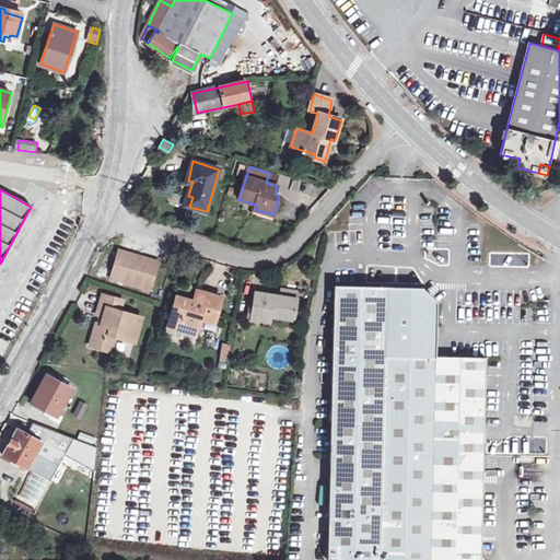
[(271,221),(273,214),(255,209),(253,216),(271,221)]
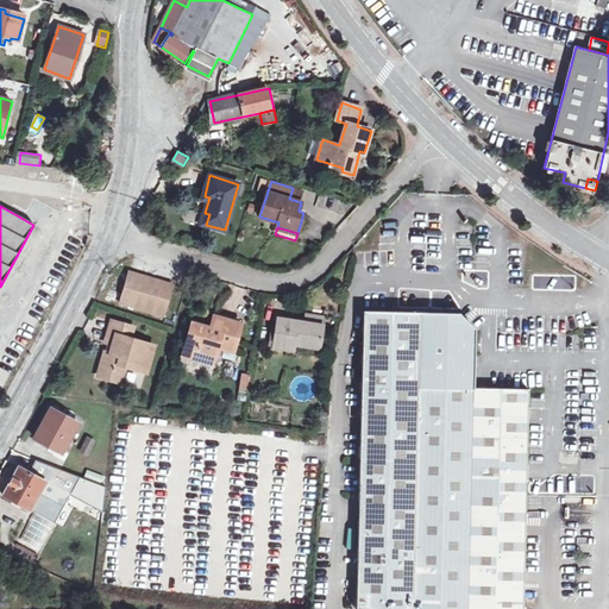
[(125,287),(121,301),(163,313),(171,284),(130,272),(125,287)]
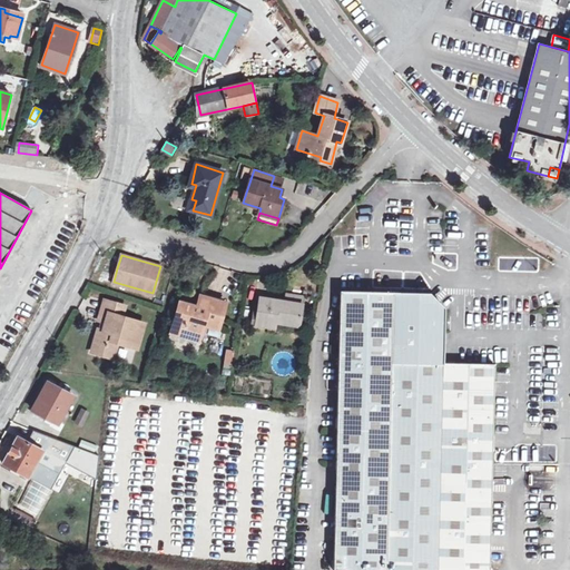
[(443,363),(444,308),(430,292),(338,290),(332,432),(328,569),(484,569),(490,365),(443,363)]
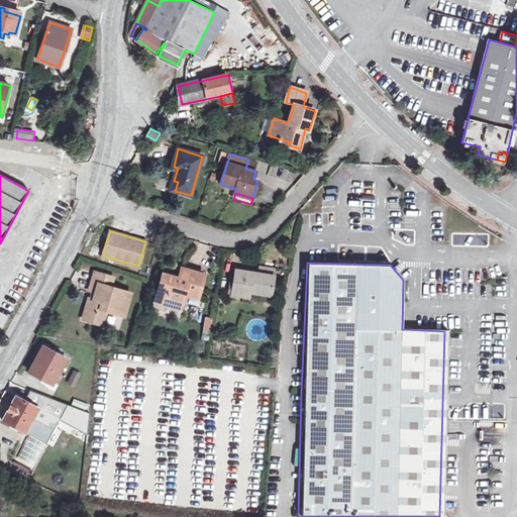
[(397,268),(390,265),(403,280),(397,268)]
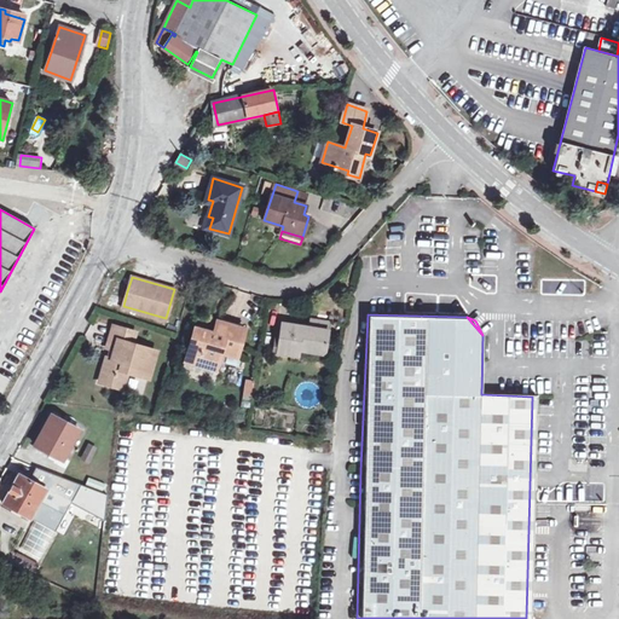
[(312,319),(310,327),(329,329),(330,322),(312,319)]
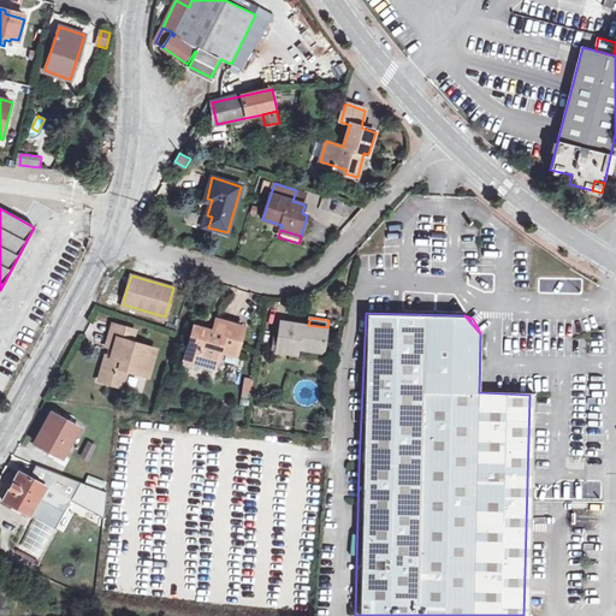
[(196,327),(190,347),(197,348),(194,362),(214,367),(219,350),(236,355),(243,327),(218,320),(214,332),(196,327)]
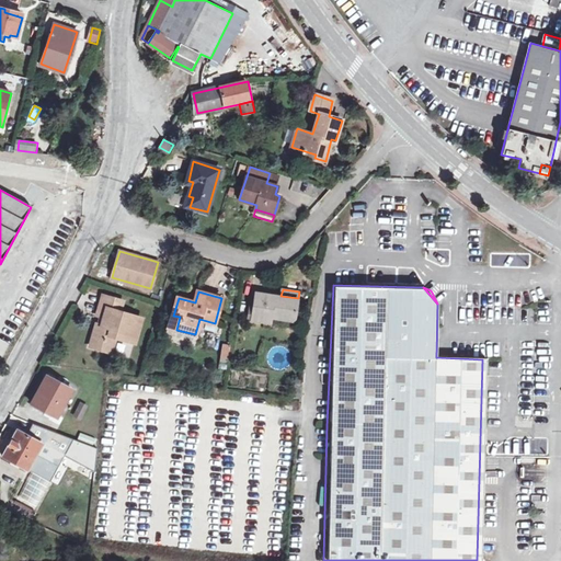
[(298,298),(281,296),(256,292),(253,313),(250,312),(249,319),(271,322),(272,317),(295,320),(298,298)]
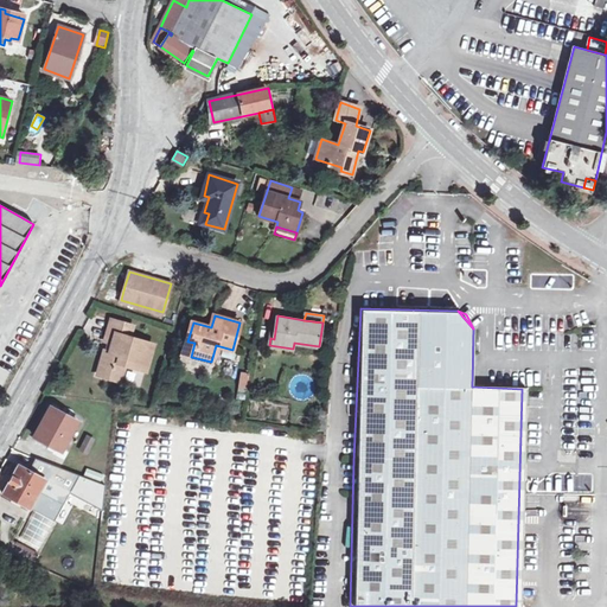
[(146,370),(153,344),(131,338),(134,326),(112,319),(106,340),(114,343),(112,352),(106,350),(97,379),(119,385),(125,364),(146,370)]
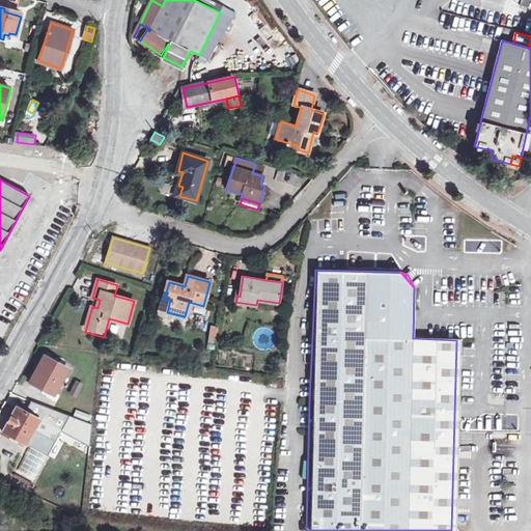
[(170,300),(164,299),(161,310),(167,312),(170,300)]
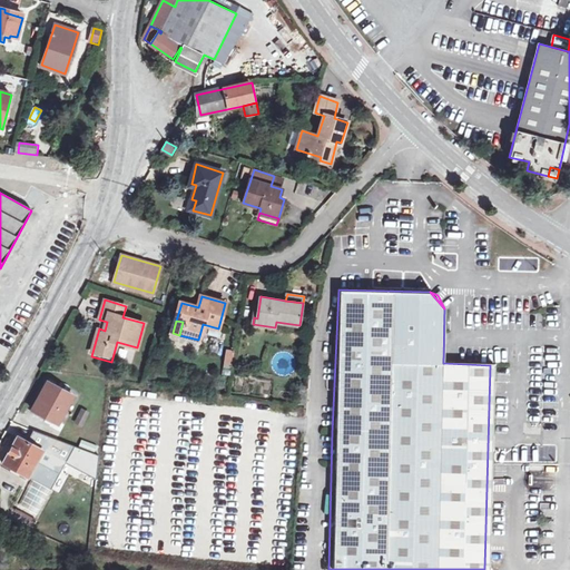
[(229,375),(232,350),(224,350),(222,374),(229,375)]
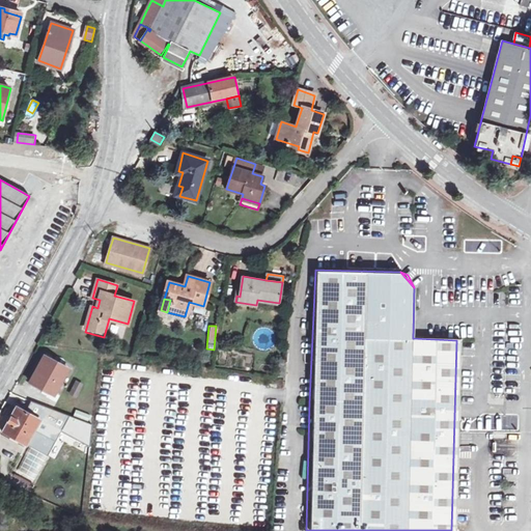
[(37,369),(30,382),(54,395),(68,369),(45,357),(37,369)]
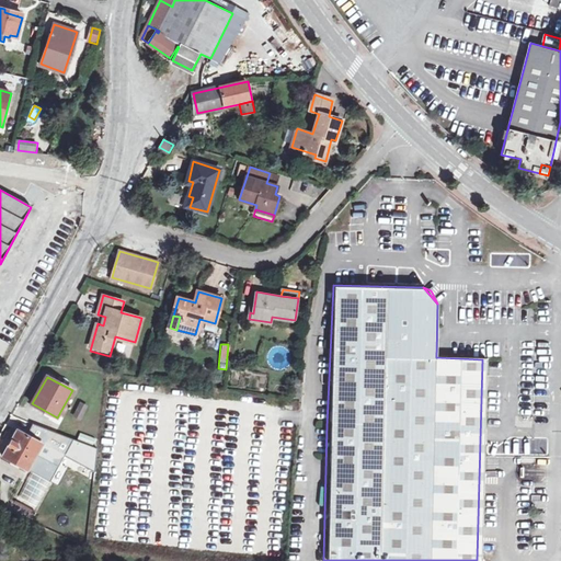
[(72,415),(80,420),(88,405),(79,402),(72,415)]
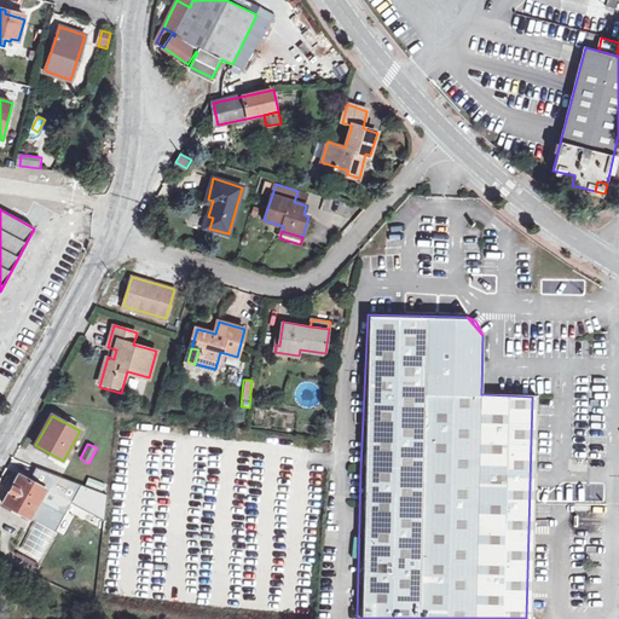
[(47,490),(52,492),(59,480),(38,468),(30,480),(19,474),(12,489),(4,503),(13,508),(11,512),(21,516),(22,513),(36,521),(57,532),(67,515),(46,504),(41,502),(47,490)]
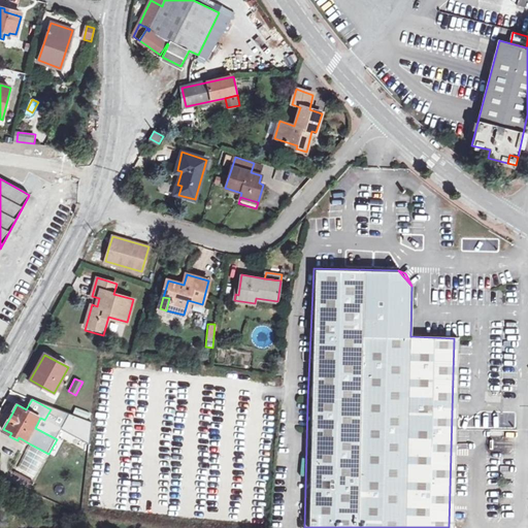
[(77,406),(74,414),(89,420),(91,413),(77,406)]
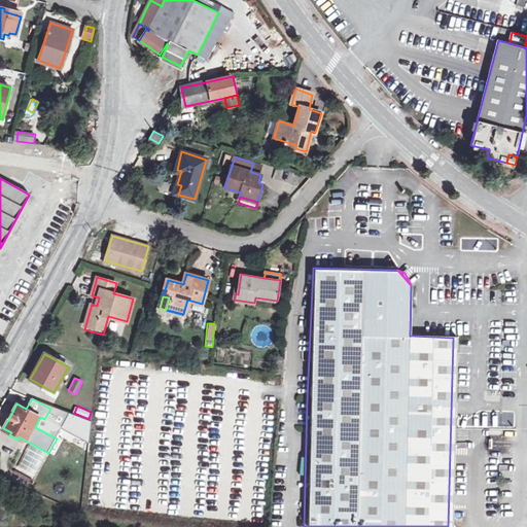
[(35,427),(39,429),(44,419),(40,417),(35,427)]
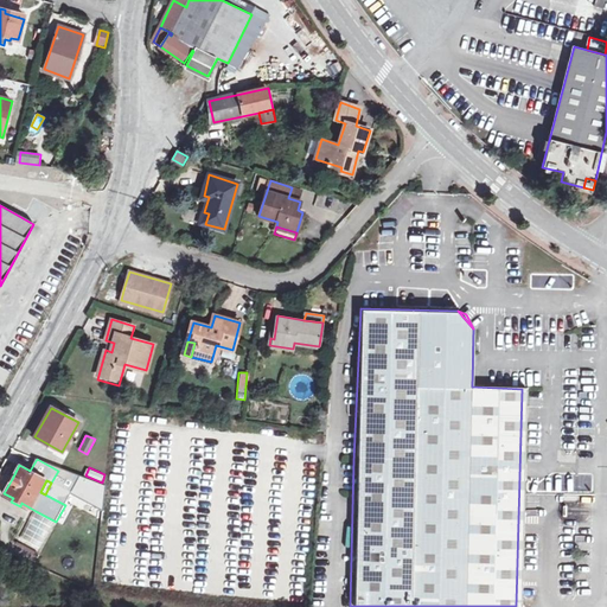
[(71,494),(51,483),(45,494),(65,505),(71,494)]
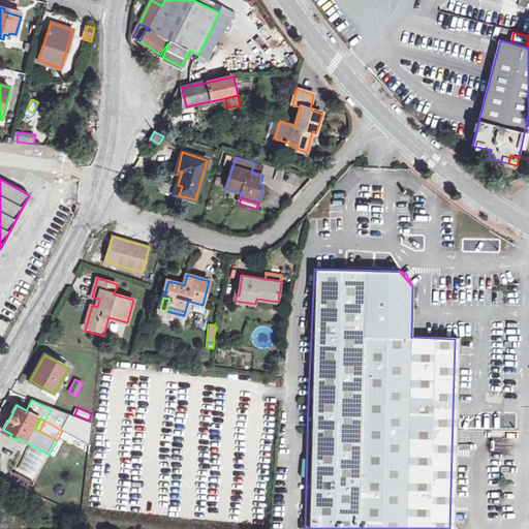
[(33,484),(49,455),(31,445),(16,473),(33,484)]
